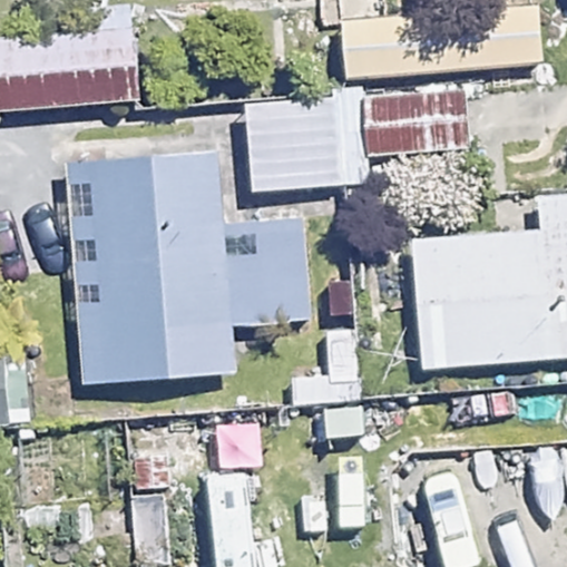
[(539,64),(535,6),(340,21),(344,78),(539,64)]
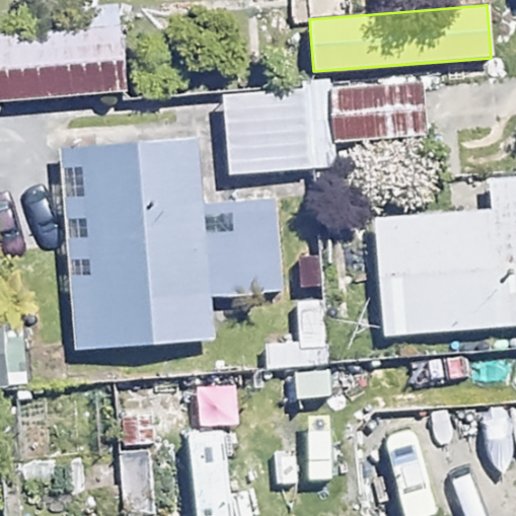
[(0,102),(124,93),(120,26),(0,34),(0,102)]
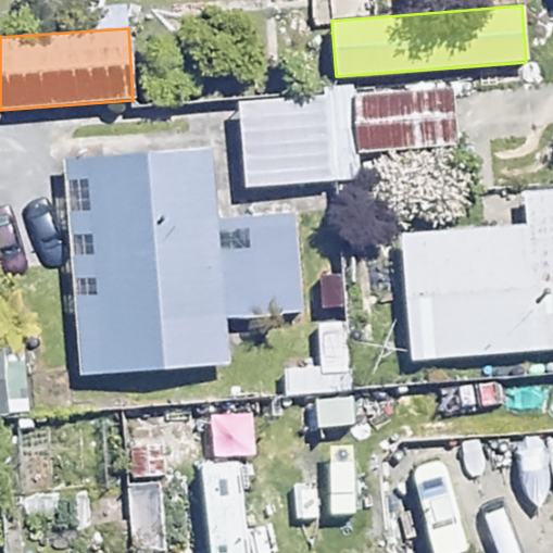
[(455,146),(452,91),(355,98),(360,152),(455,146)]
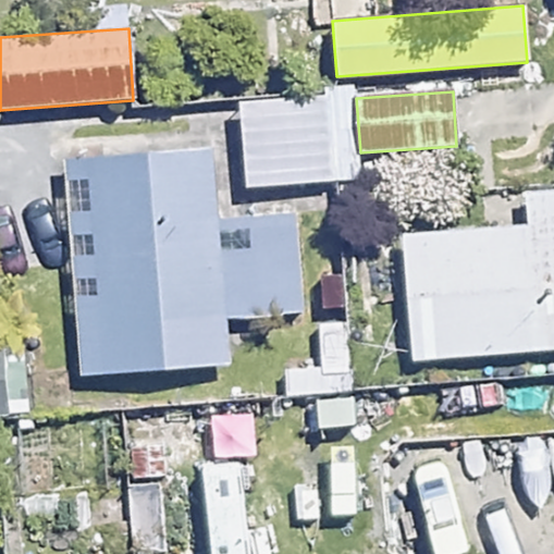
[(323,95),(239,101),(246,188),(330,182),(323,95)]
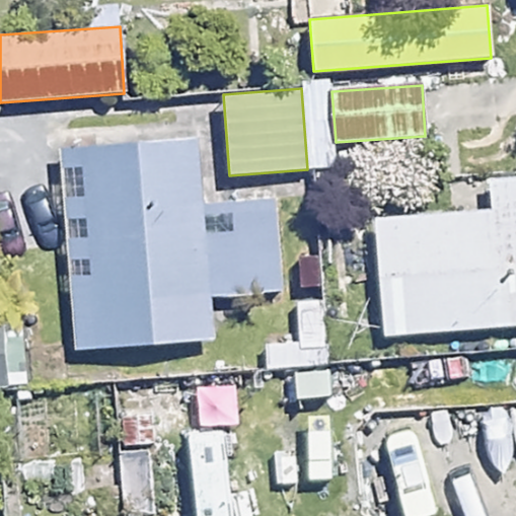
[(196,140),(82,148),(91,277),(71,278),(76,349),(212,338),(209,297),(280,292),(273,200),(201,205),(196,140)]
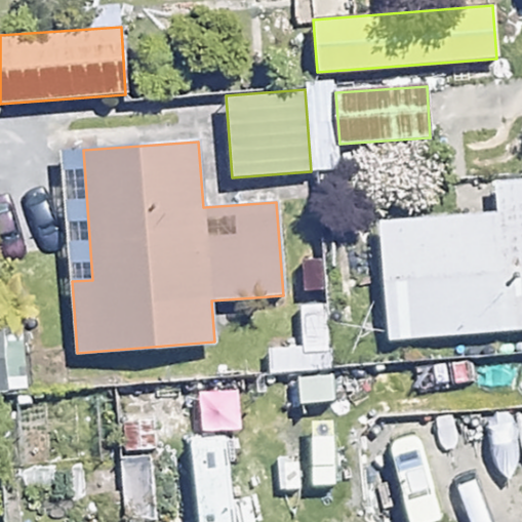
[(521,325),(521,177),(493,181),(496,210),(377,221),(387,336),(521,325)]
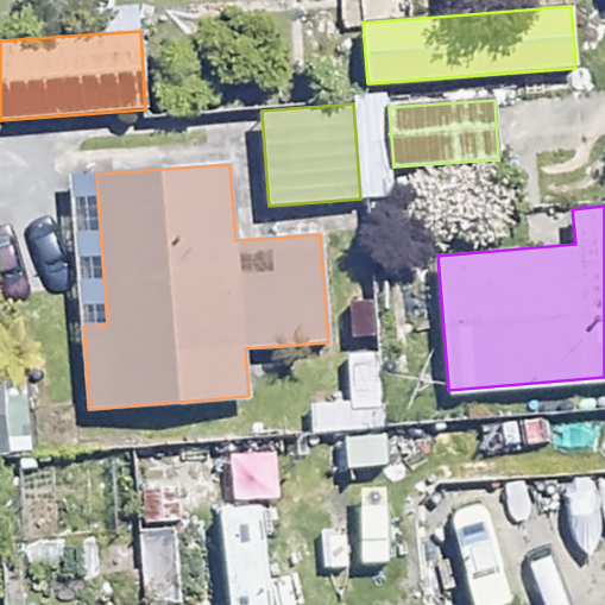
[(0,453),(10,453),(2,351),(0,351),(0,453)]
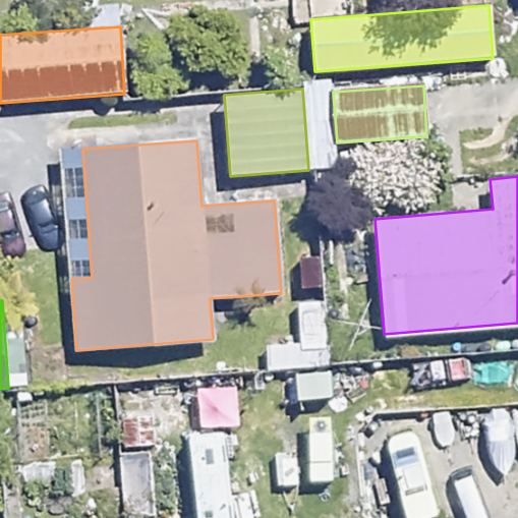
[(517,454),(517,419),(366,433),(369,467),(517,454)]
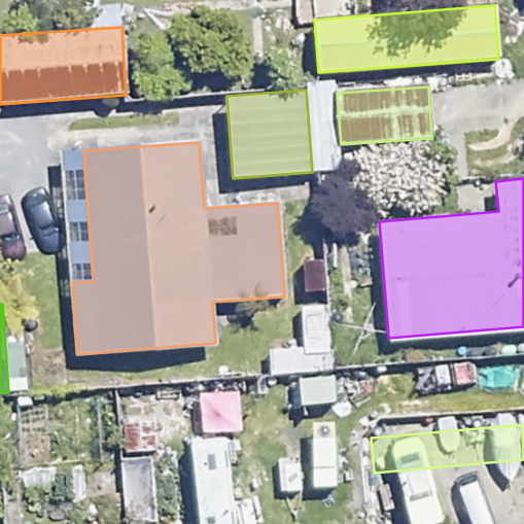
[(230,523),(223,439),(190,442),(197,523),(230,523)]
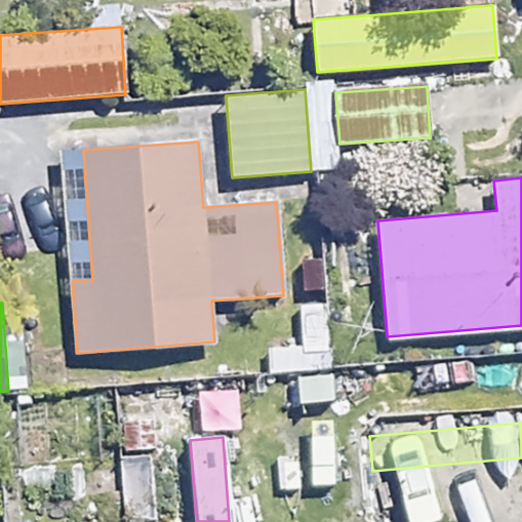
All buildings are outlined.
